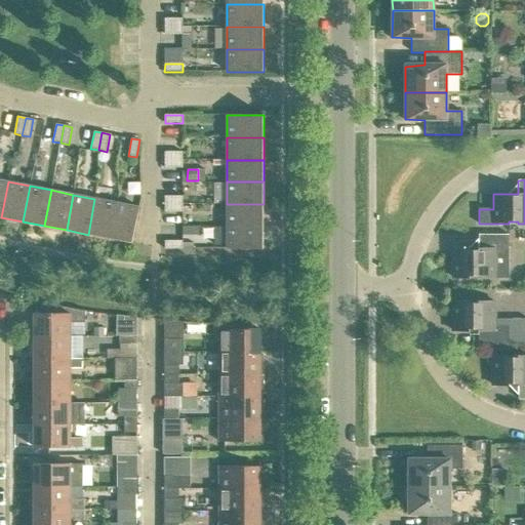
[(88,235),(110,239),(117,203),(94,199),(88,235)]
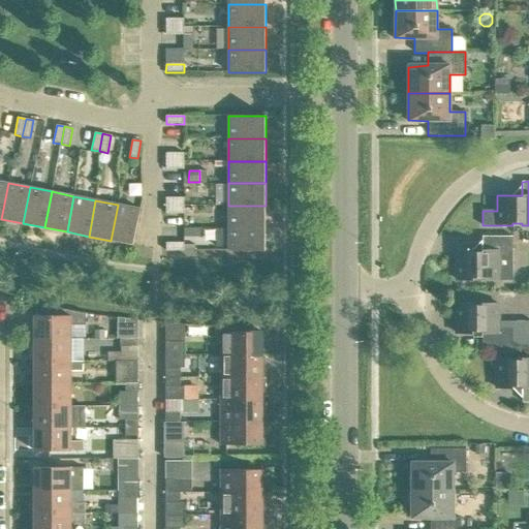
[(118,205),(111,241),(133,245),(139,209),(118,205)]
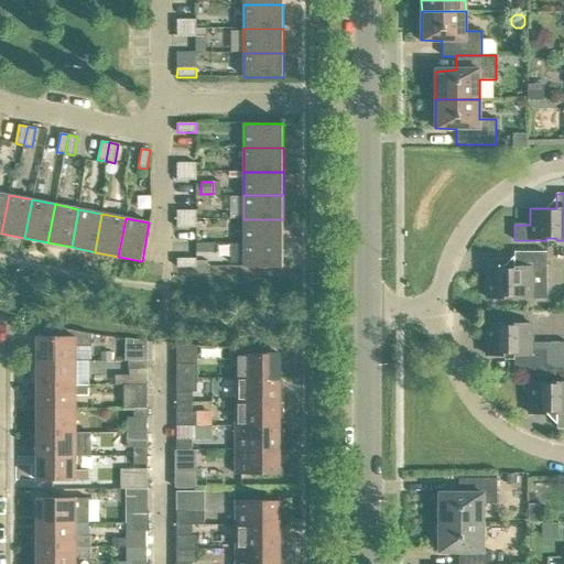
[(243,219),(243,243),(283,243),(283,219),(243,219)]
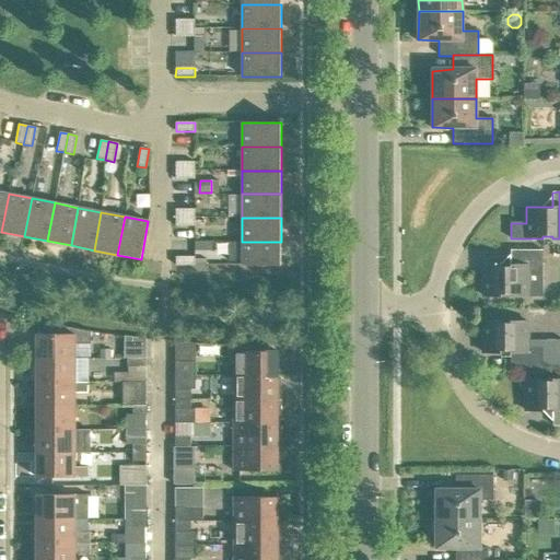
[(199,237),(199,249),(220,249),(220,238),(199,237)]
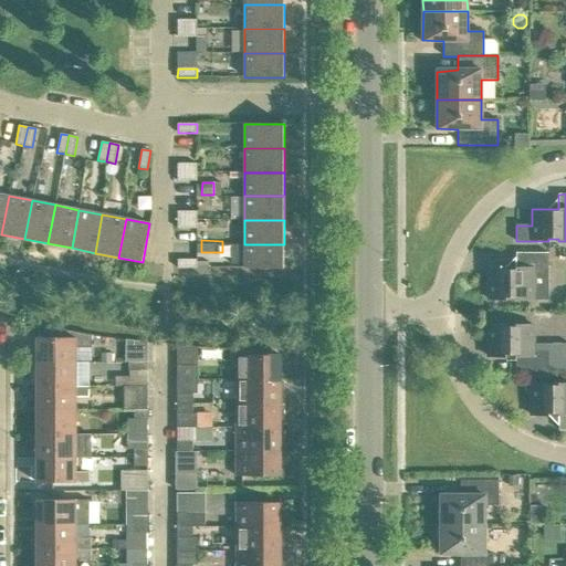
[(284,244),(244,244),(244,269),(284,269),(284,244)]
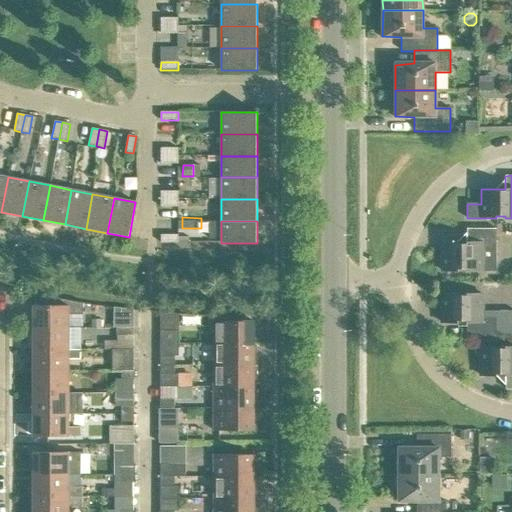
[(443,242),(443,272),(457,272),(457,269),(467,269),(467,272),(481,272),(481,271),(496,271),(496,242),(496,229),(467,229),(467,242),(443,242)]
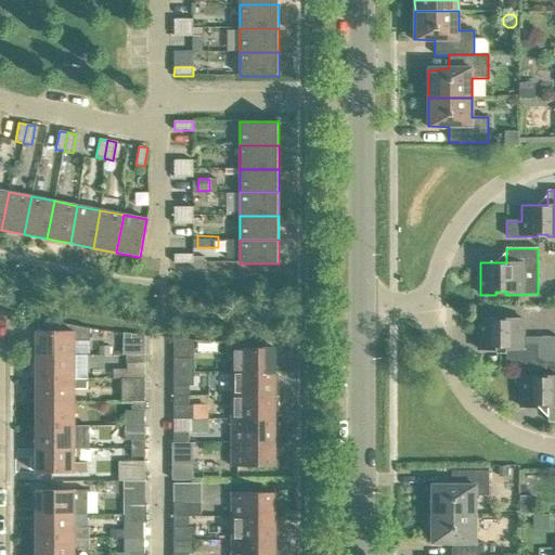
[(36,332),(36,356),(75,356),(75,340),(90,341),(90,328),(75,326),(37,319),(37,332),(36,332)]
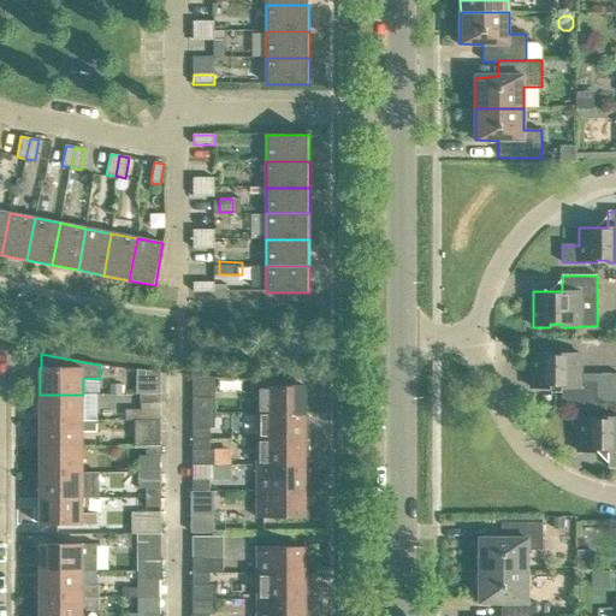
[(550,354),(533,354),(533,389),(562,389),(562,404),(615,404),(615,374),(579,374),(580,354),(562,354),(562,356),(550,356),(550,354)]
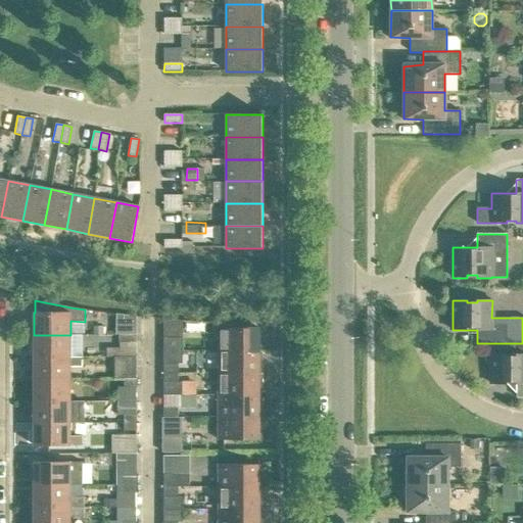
[(103,335),(103,326),(93,326),(93,335),(103,335)]
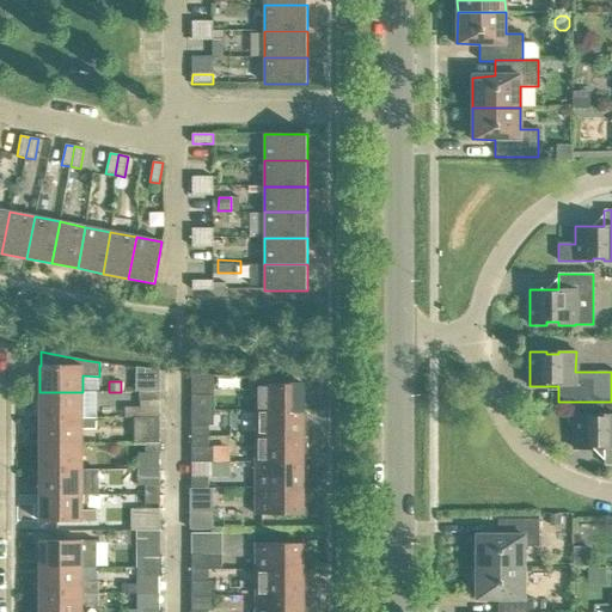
[(191,385),(191,396),(208,396),(208,384),(191,385)]
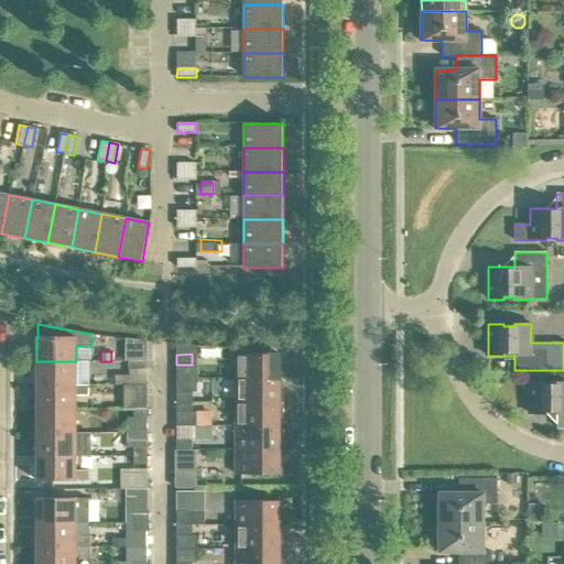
[(236,355),(235,379),(280,379),(280,355),(236,355)]
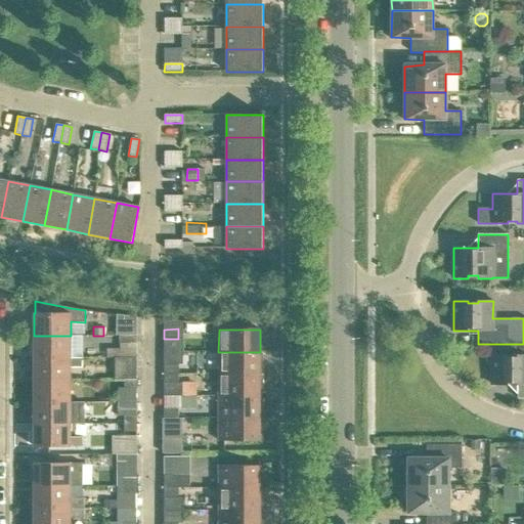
[(34,336),(34,358),(71,358),(71,336),(34,336)]
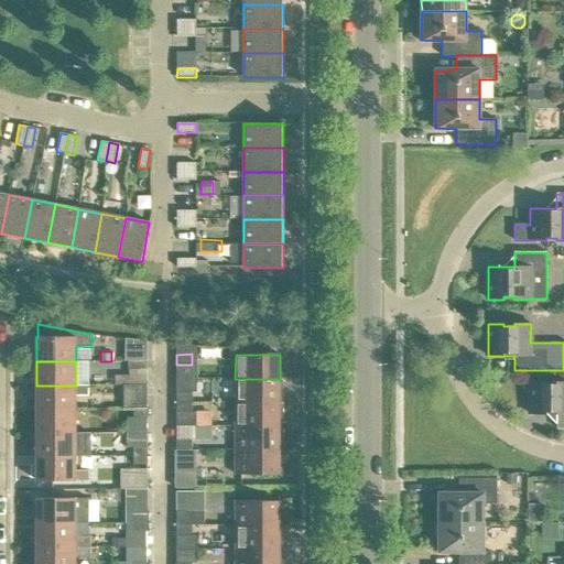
[(133,361),(133,370),(148,370),(147,361),(133,361)]
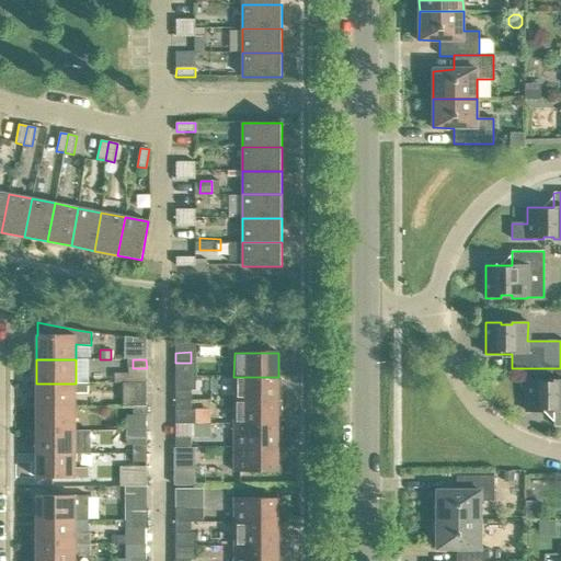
[(233,377),(233,400),(278,400),(278,391),(281,391),(281,380),(278,380),(278,377),(233,377)]
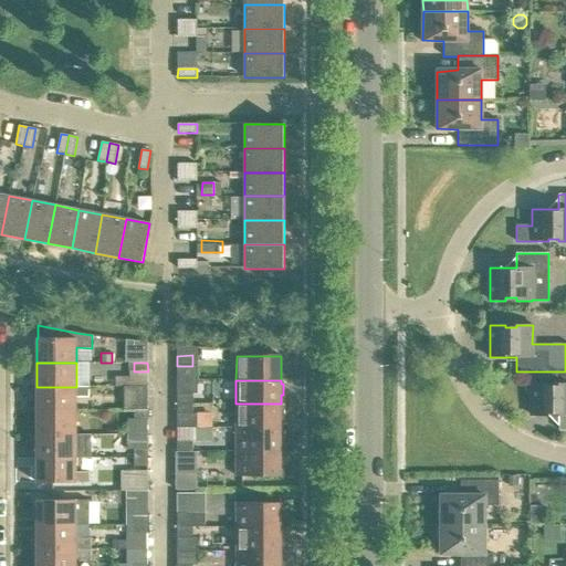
[(548,386),(548,383),(532,383),(532,416),(559,416),(559,430),(565,430),(565,383),(558,383),(558,386),(548,386)]
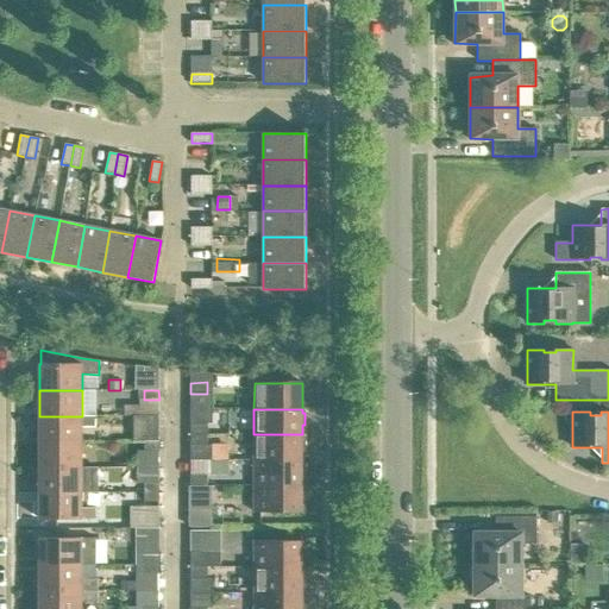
[(144,441),(159,441),(159,415),(133,415),(133,441),(144,441)]
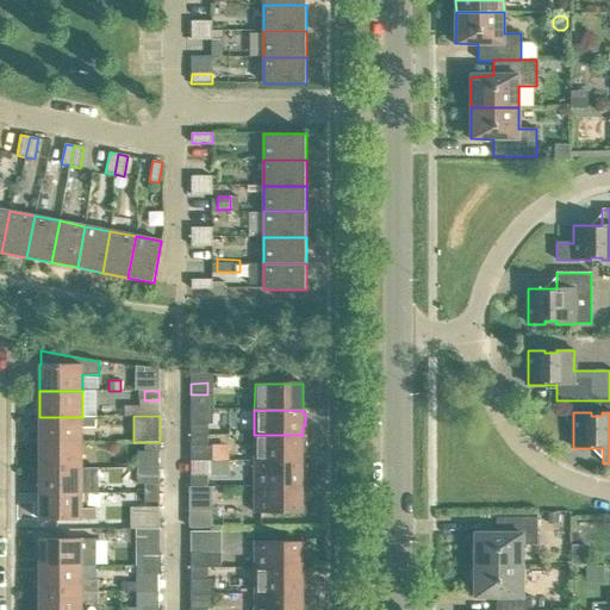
[(39,417),(39,442),(82,442),(82,428),(97,428),(97,417),(82,417),(39,417)]
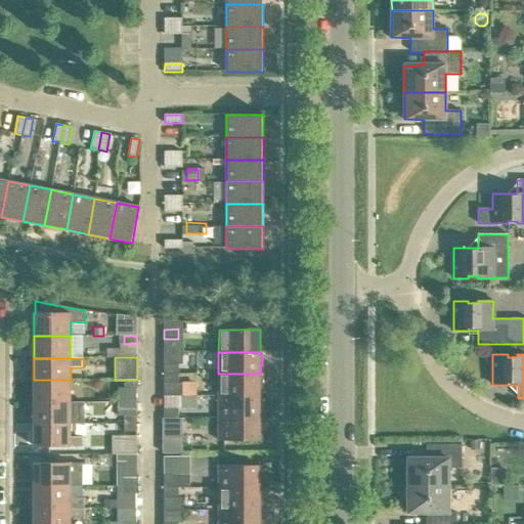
[(164,364),(164,374),(178,374),(178,364),(164,364)]
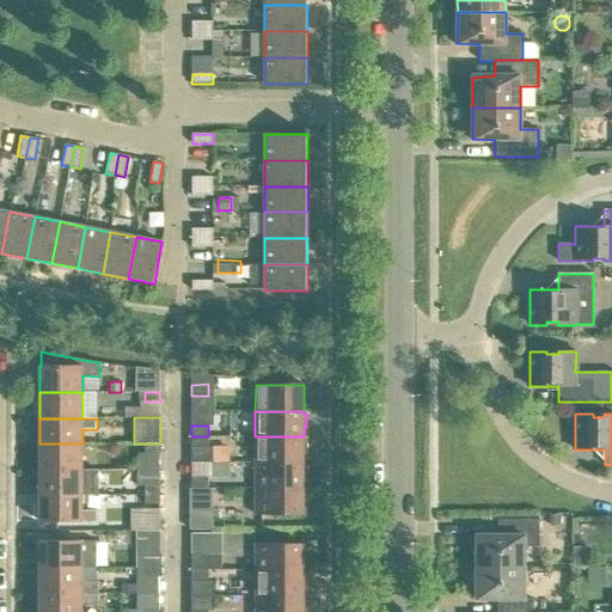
[(208,436),(191,436),(191,463),(214,463),(214,447),(208,447),(208,436)]
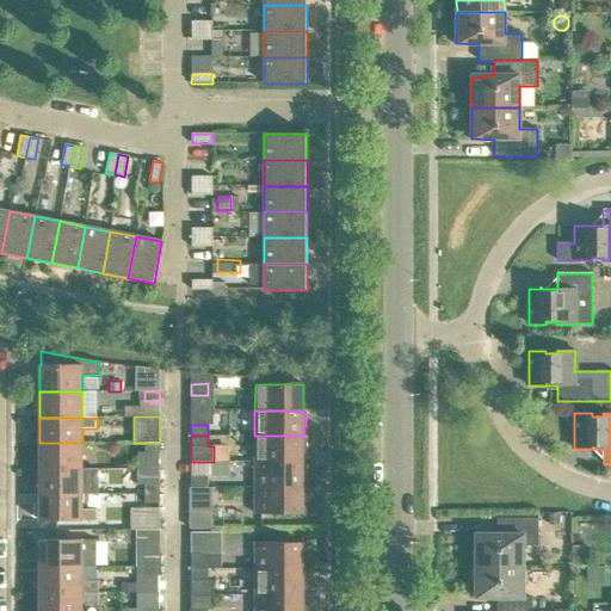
[(254,436),(254,462),(303,462),(303,452),(306,451),(306,440),(303,440),(303,436),(254,436)]
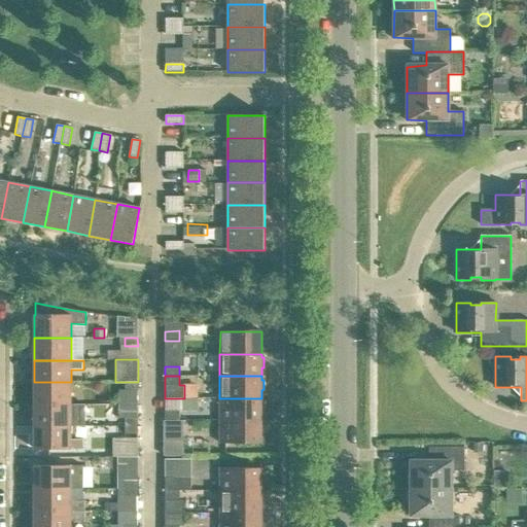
[(34,382),(34,405),(71,405),(71,382),(34,382)]
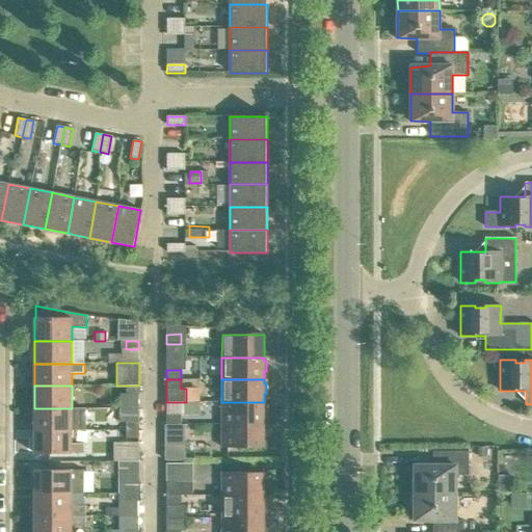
[(221,402),(221,425),(264,425),(264,416),(266,416),(266,405),(264,405),(264,402),(221,402)]
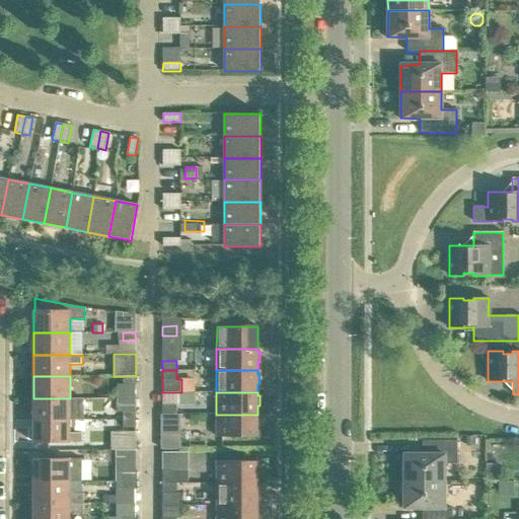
[(33,398),(33,420),(70,420),(70,408),(82,408),(82,398),(70,398),(33,398)]
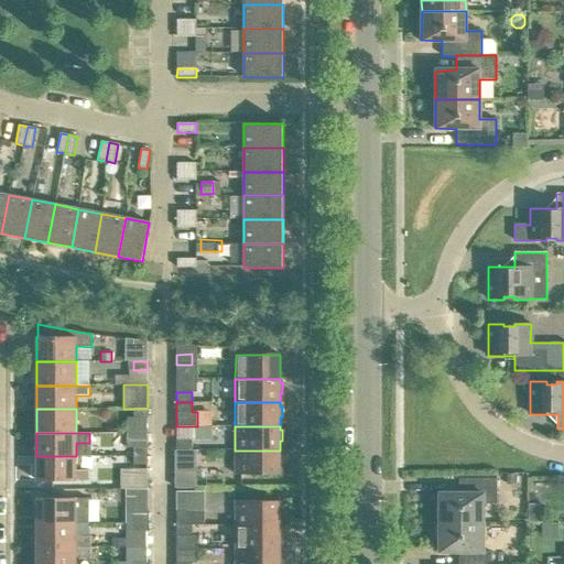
[(176,440),(176,451),(192,451),(192,440),(176,440)]
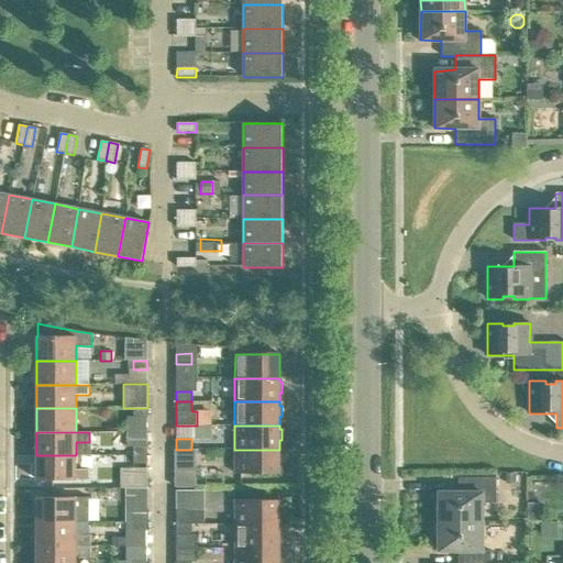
[(191,450),(176,450),(176,460),(191,460),(191,450)]
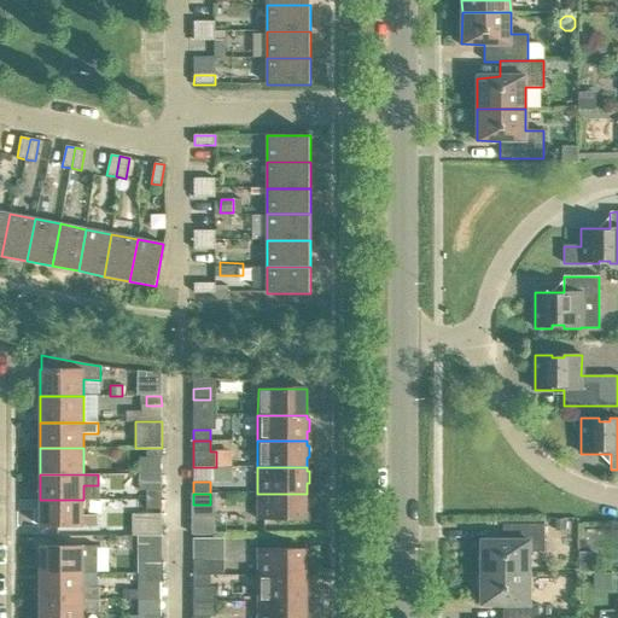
[(307,494),(257,494),(257,520),(307,520),(307,494)]
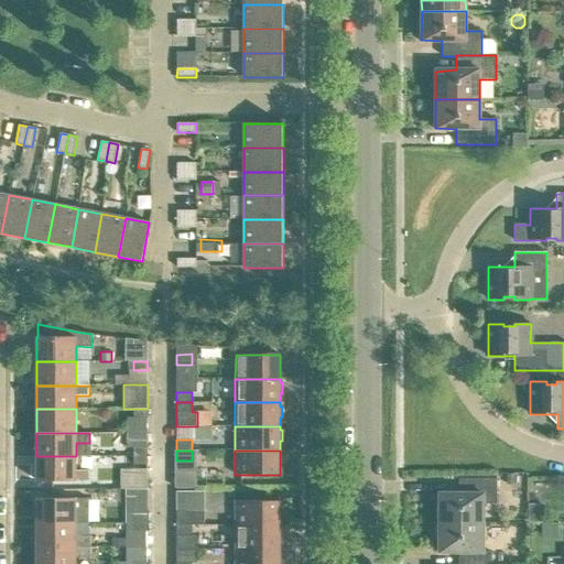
[(76,456),(36,456),(36,481),(88,480),(88,470),(76,470),(76,456)]
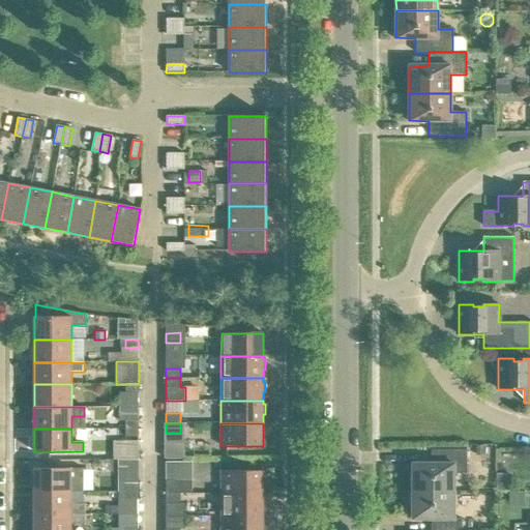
[(113,441),(113,460),(138,460),(138,441),(113,441)]
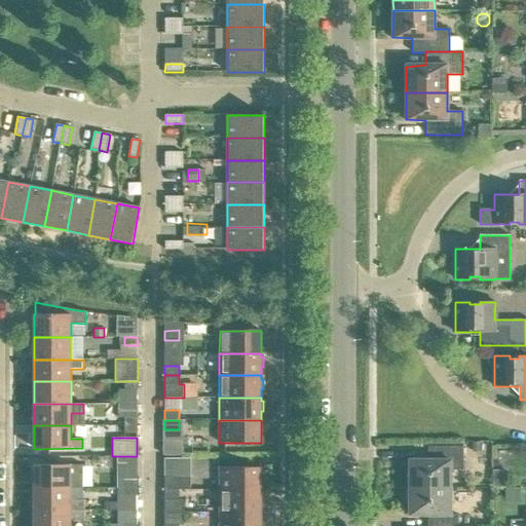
[(410,460),(410,488),(451,488),(451,470),(463,470),(463,447),(433,447),(433,460),(410,460)]
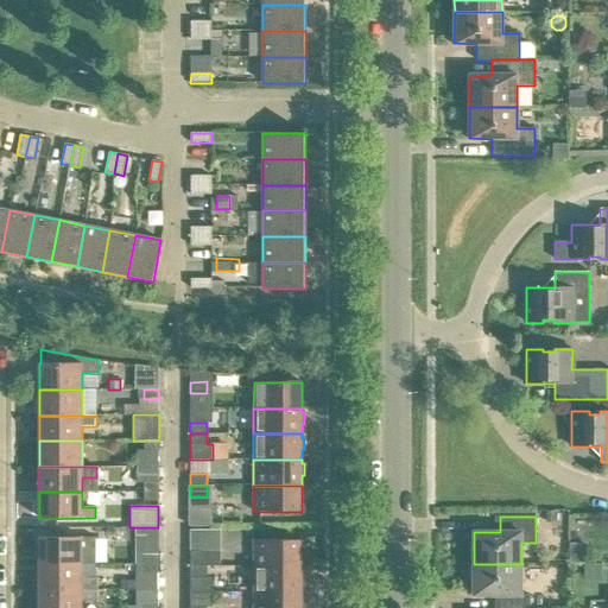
[(39,538),(39,564),(82,564),(95,564),(95,538),(39,538)]
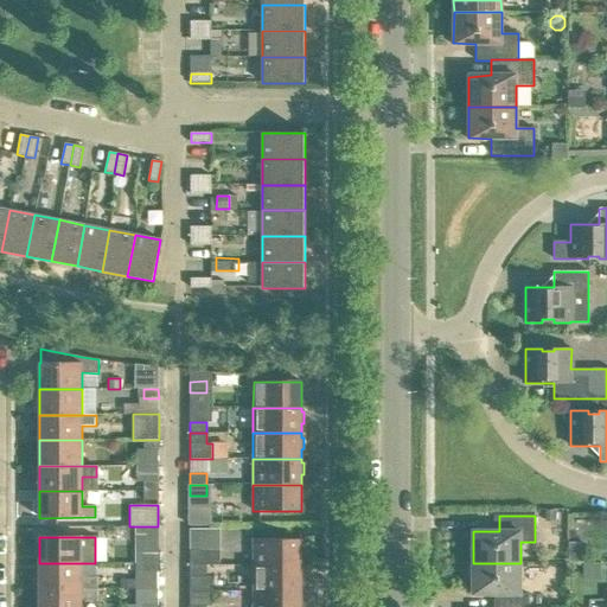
[(254,540),(254,566),(301,566),(301,540),(254,540)]
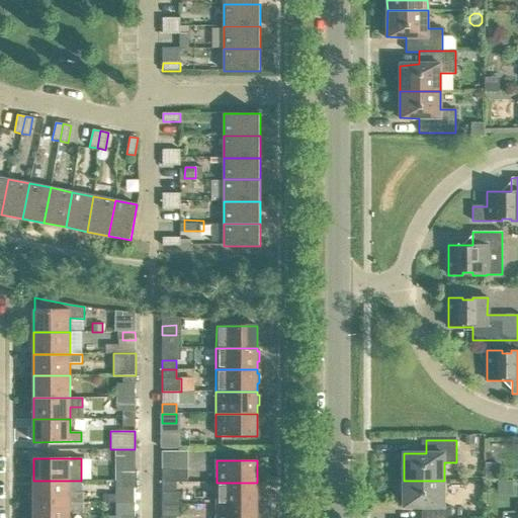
[(162,483),(187,483),(187,469),(162,469),(162,483)]
